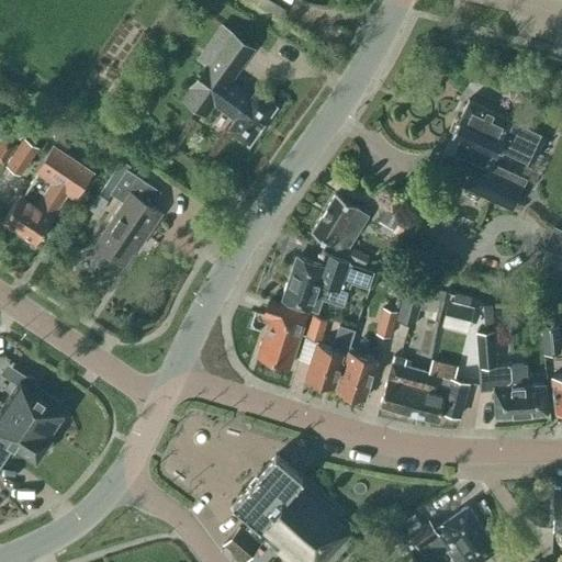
[(518,18),(514,26),(536,38),(541,30),(518,18)]
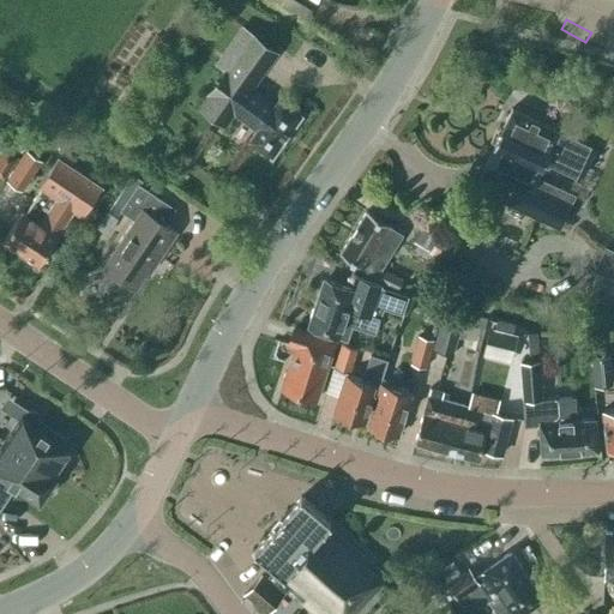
[(250,142),(271,157),(302,115),(280,98),(275,106),(251,89),(276,54),(252,37),(202,108),(226,125),(233,115),(257,132),(250,142)]
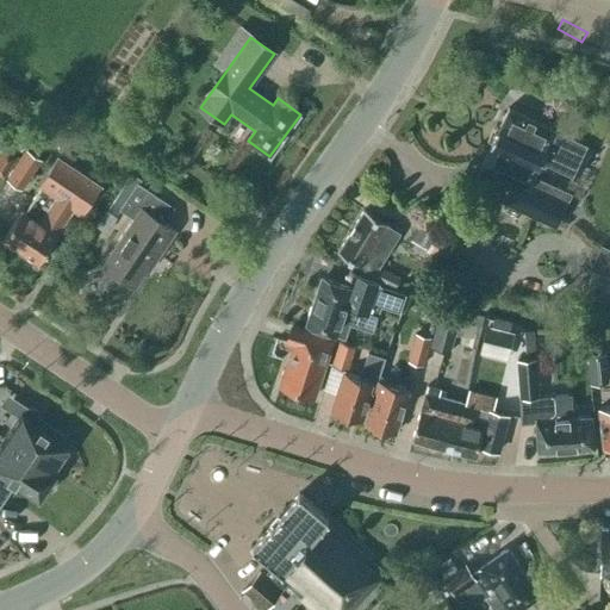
[(509,107),(483,165),(514,179),(503,201),(555,225),(571,193),(533,176),(541,160),(572,174),(586,144),(509,107)]
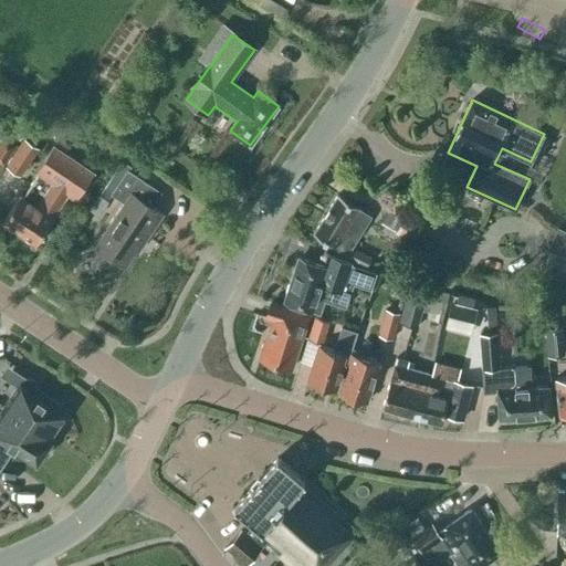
[(25,129),(14,123),(6,136),(17,143),(25,129)]
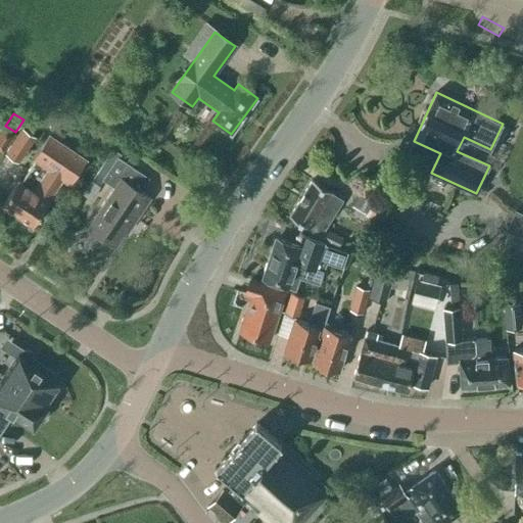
[(0,129),(0,150),(3,152),(15,133),(3,125),(0,129)]
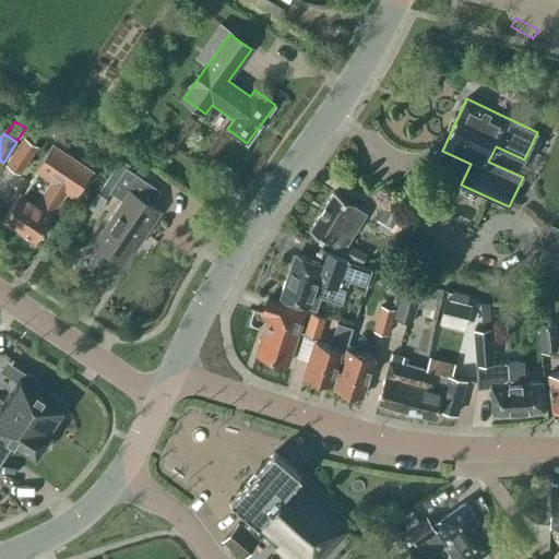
[(7,163),(21,174),(39,146),(25,135),(7,163)]
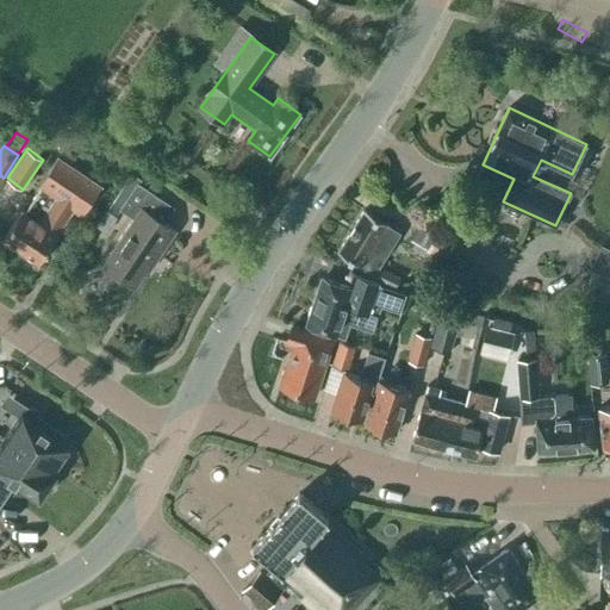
[(24,212),(22,211),(2,238),(38,262),(57,235),(56,234),(73,209),(82,215),(101,187),(57,157),(38,185),(41,187),(24,212)]
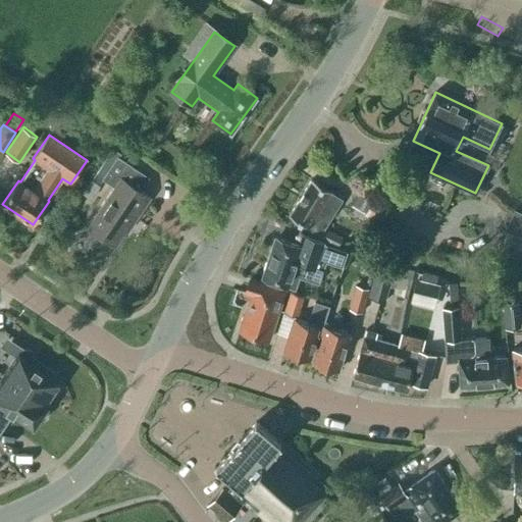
[(89,226),(115,245),(131,222),(133,223),(150,197),(137,188),(145,175),(117,157),(103,178),(115,187),(89,226)]
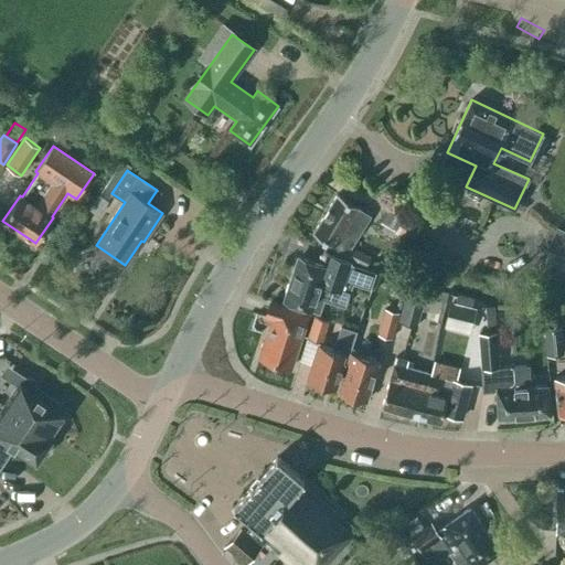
[(365,268),(370,258),(351,248),(371,216),(337,194),(313,234),(345,255),(344,258),(365,268)]
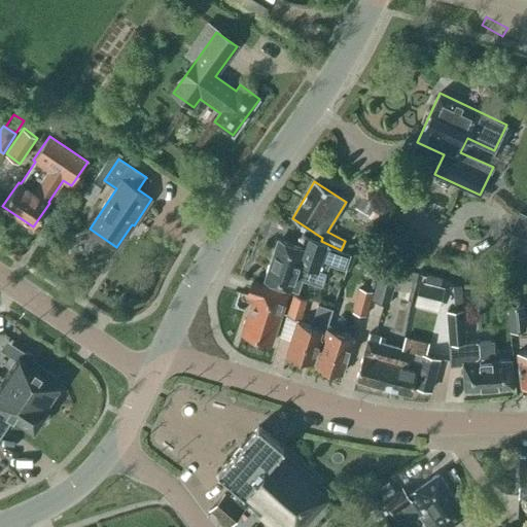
[(363,192),(359,199),(351,211),(365,220),(372,209),(373,210),(380,214),(385,206),(363,192)]
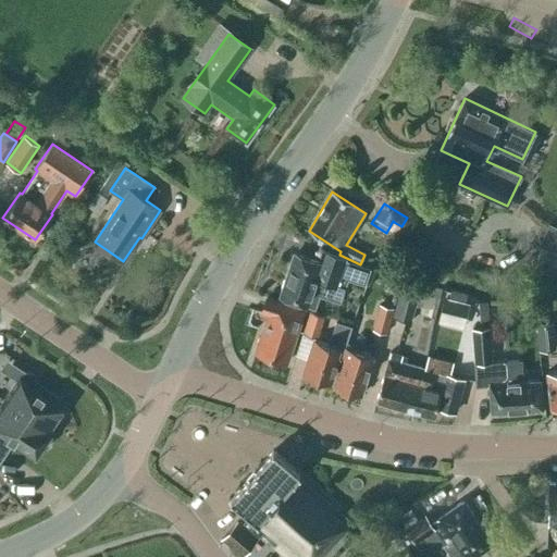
[(344,259),(322,250),(318,261),(295,254),(281,297),(314,308),(319,296),(339,302),(347,280),(364,285),(370,269),(344,259)]
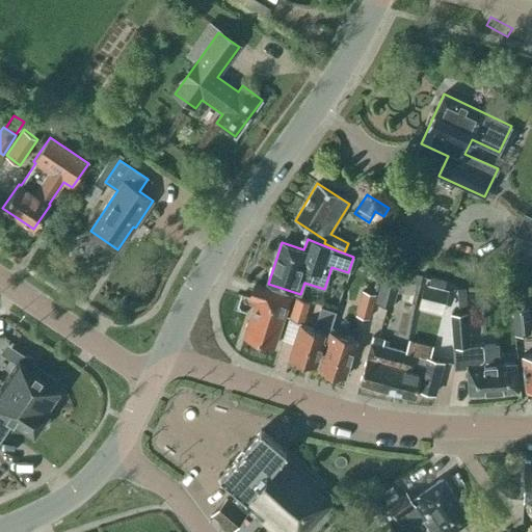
[(375,302),(393,308),(398,291),(404,293),(403,300),(415,303),(422,275),(403,270),(401,280),(382,274),(375,302)]
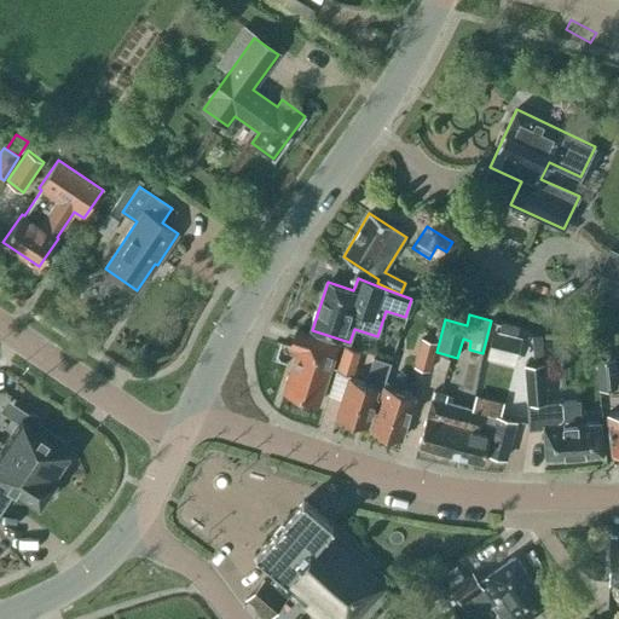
[(493,330),(489,348),(516,356),(520,337),(493,330)]
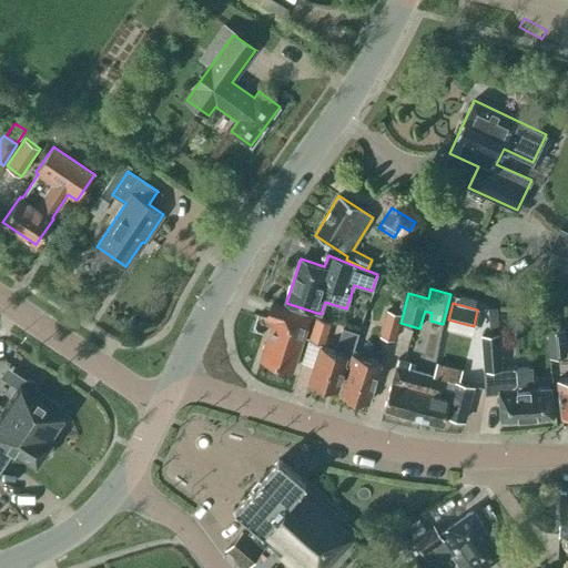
[(261,359),(293,371),(313,320),(274,305),(269,320),(275,322),(261,359)]
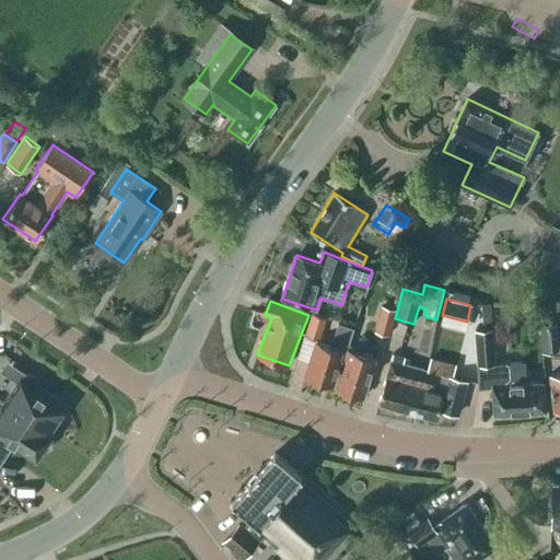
[(374,331),(388,336),(396,308),(382,305),(374,331)]
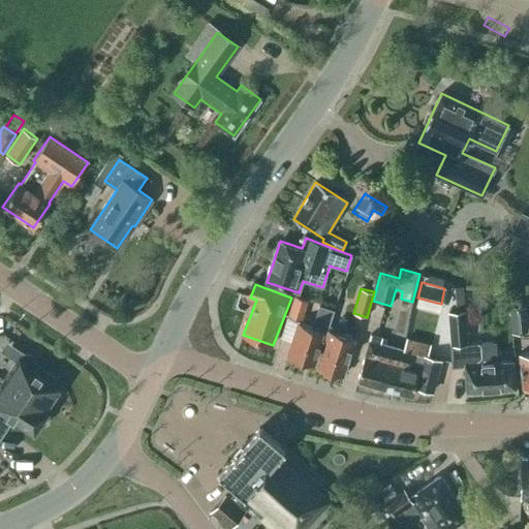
[(287,316),(300,320),(307,300),(296,296),(287,316)]
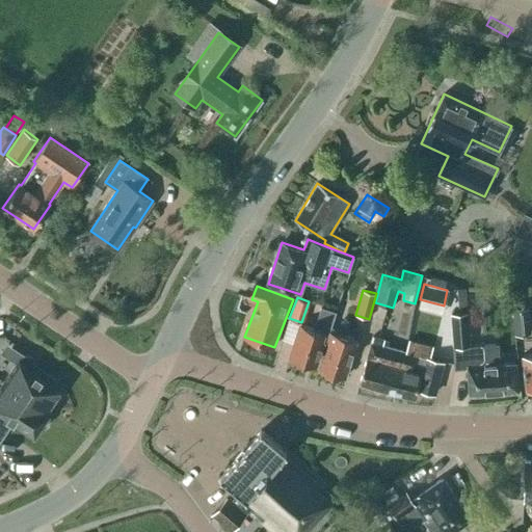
[(326,334),(327,335),(335,313),(321,308),(314,329),(300,324),(289,358),(315,367),(326,334)]
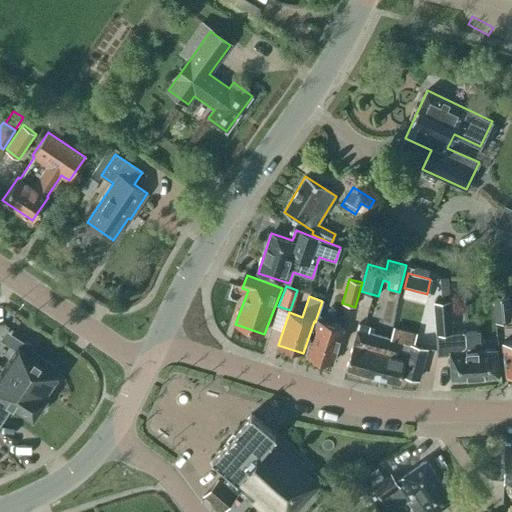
[(450,300),(434,302),(436,334),(438,354),(449,354),(452,383),(499,379),(496,350),(481,351),(479,331),(453,333),(450,300)]
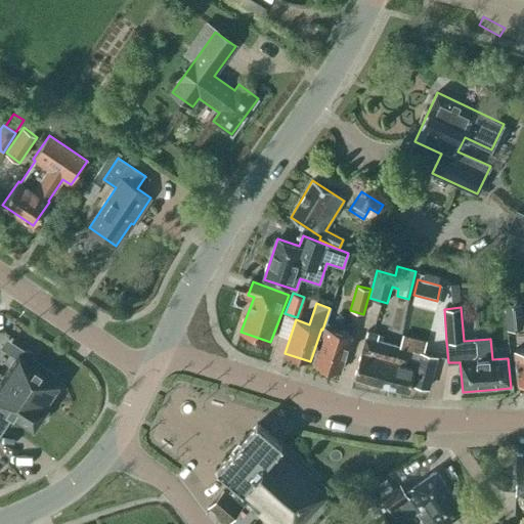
[(520,332),(517,307),(504,308),(506,333),(520,332)]
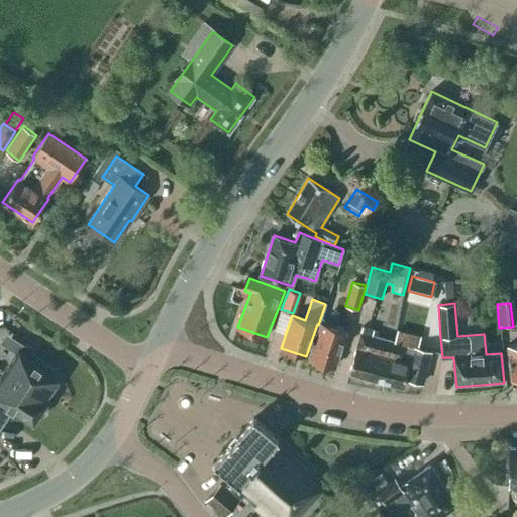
[(309,359),(334,368),(346,330),(327,324),(329,320),(322,318),(309,359)]
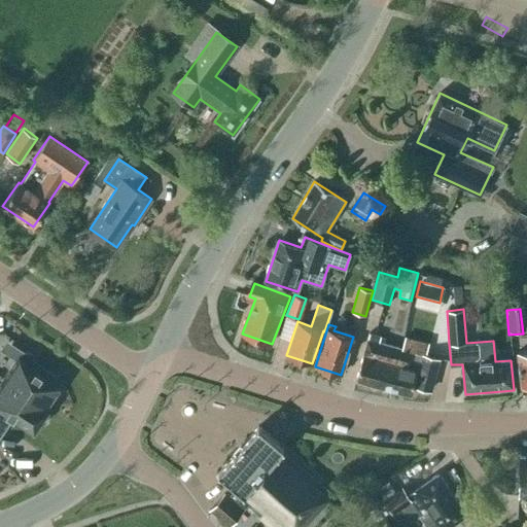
[(356,379),(392,389),(402,348),(383,343),(385,338),(380,337),(381,336),(369,332),(356,379)]
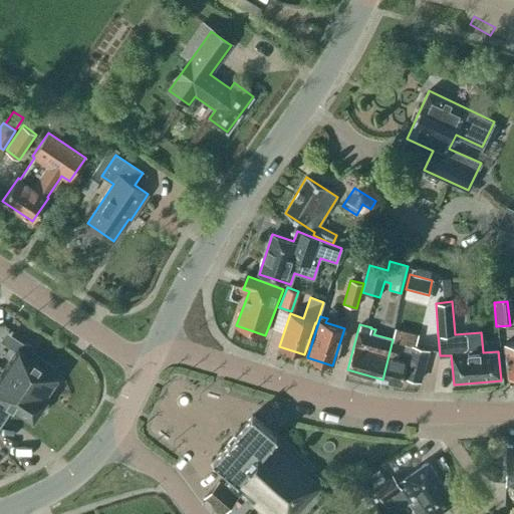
[(17,350),(4,368),(44,396),(59,374),(57,373),(53,365),(44,364),(31,355),(34,350),(31,342),(23,342),(12,334),(6,343),(17,350)]
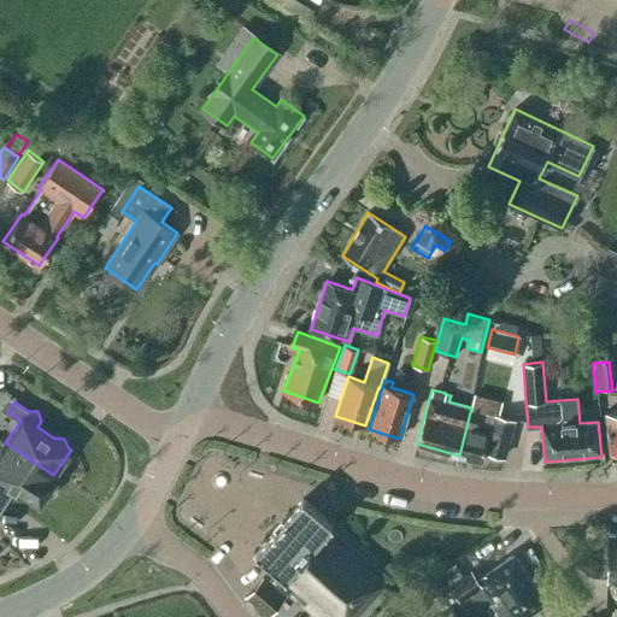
[(513,419),(471,407),(459,456),(481,462),(485,452),(503,457),(513,419)]
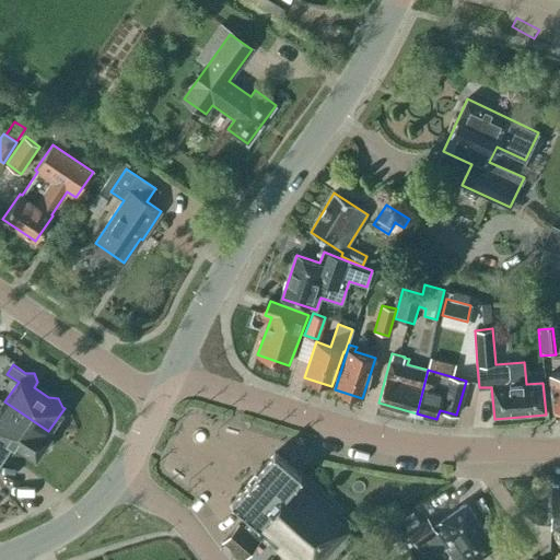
[(559,372),(549,374),(555,413),(559,412),(559,413),(559,372)]
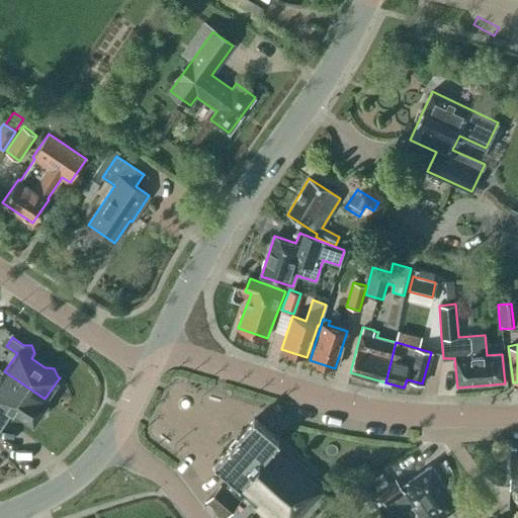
[(48,401),(45,399),(4,371),(0,377),(0,417),(8,407),(32,424),(36,419),(45,415),(45,406),(48,401)]
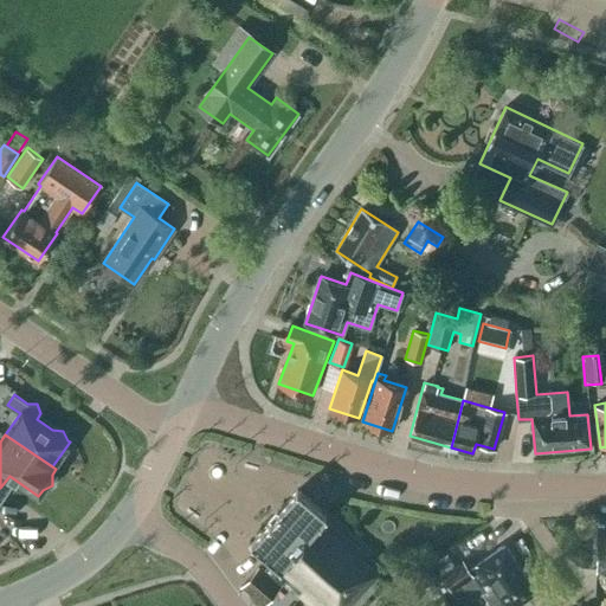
[(258,567),(242,585),(264,604),(279,587),(271,579),(275,574),(311,605),(345,605),(382,567),(326,516),(326,515),(297,490),(251,542),(272,562),(263,572),(258,567)]
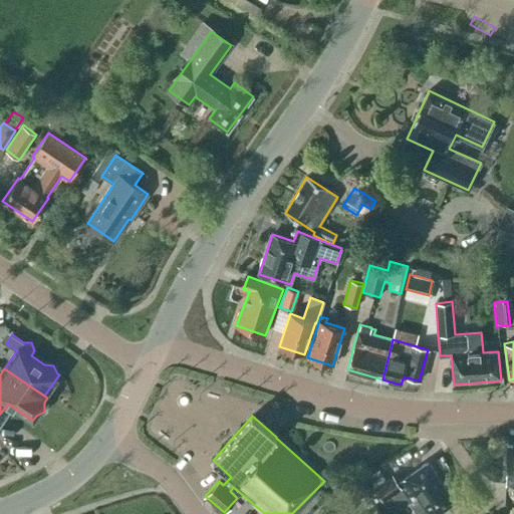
[(436,513),(454,502),(427,462),(399,480),(412,499),(409,501),(417,513),(436,513)]
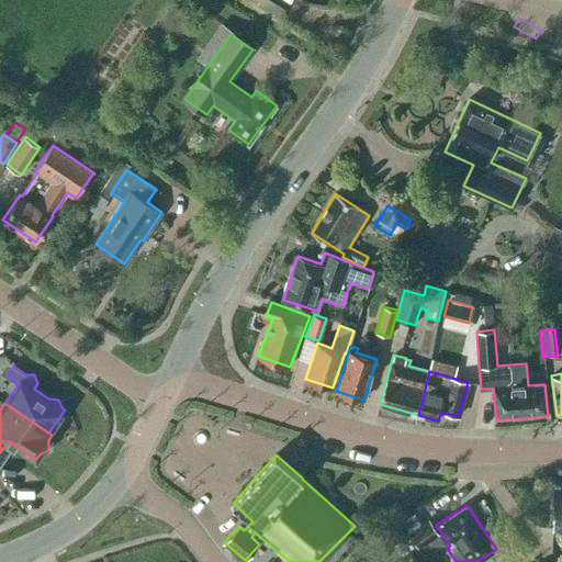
[(412,531),(424,549),(440,537),(428,519),(412,531)]
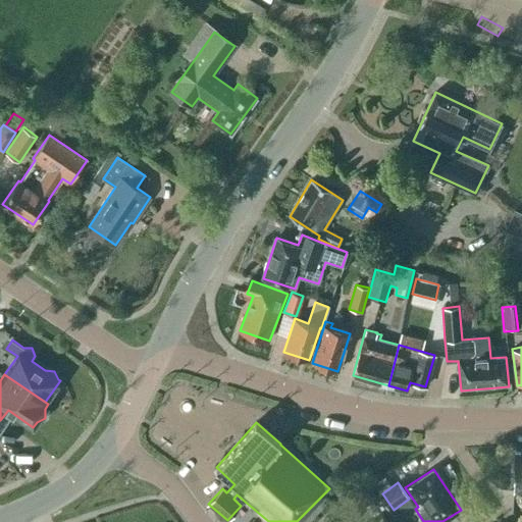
[(388,521),(382,513),(369,521),(388,521)]
